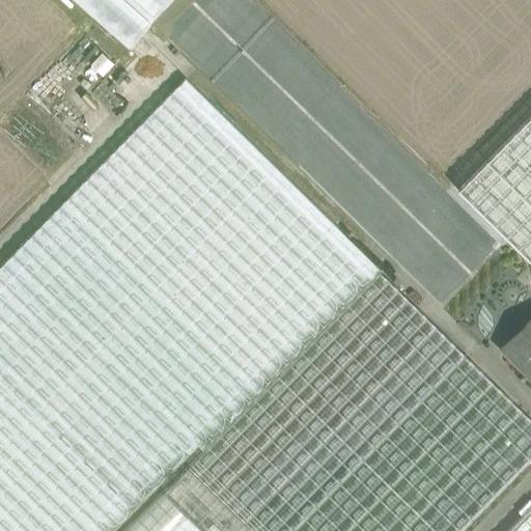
[(169,0),(74,0),(128,48),(169,0)]
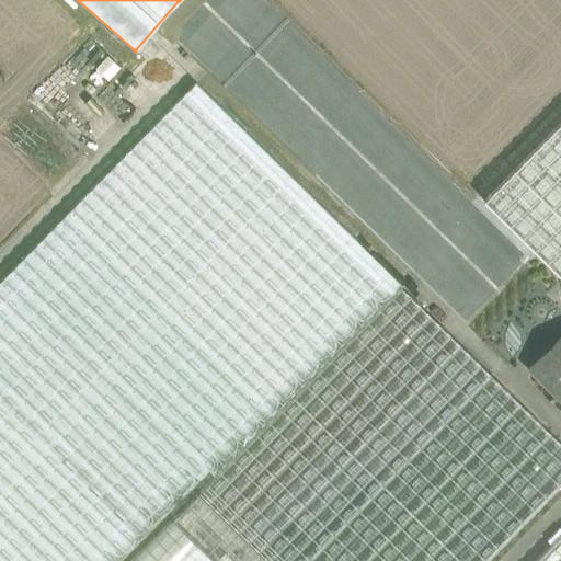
[(195,82),(0,281),(0,560),(118,560),(208,470),(215,476),(400,287),(401,285),(195,82)]
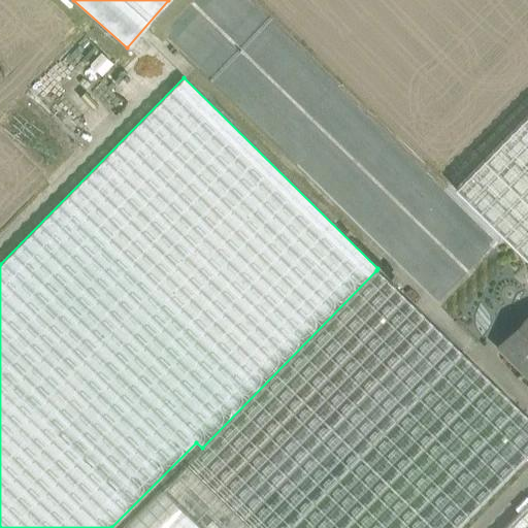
[(202,448),(186,464),(251,527),(289,527),(462,352),(376,270),(202,448)]
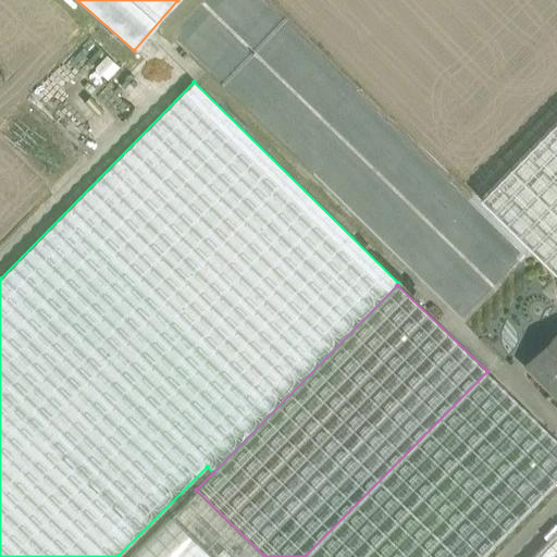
[(556,333),(525,366),(548,388),(556,380),(556,333)]
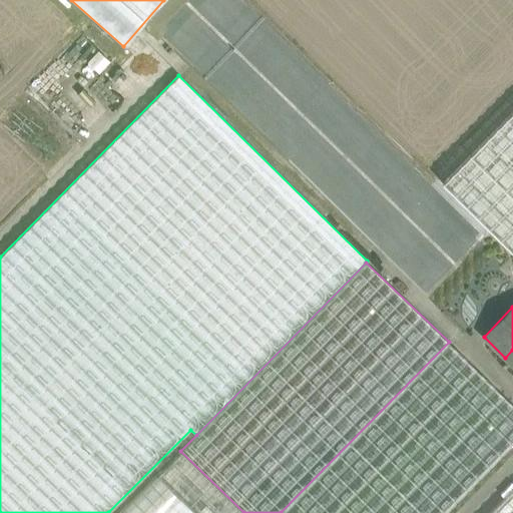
[(512,404),(449,342),(281,512),(441,512),(512,439),(512,404)]
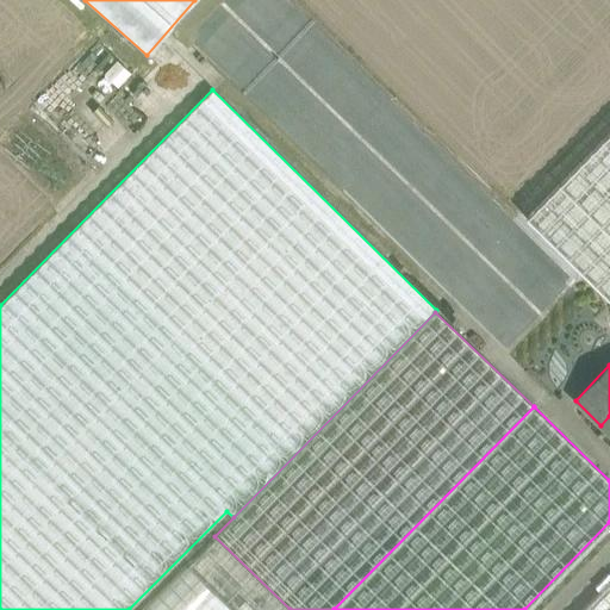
[(290,609),(215,536),(187,566),(232,609),(290,609)]
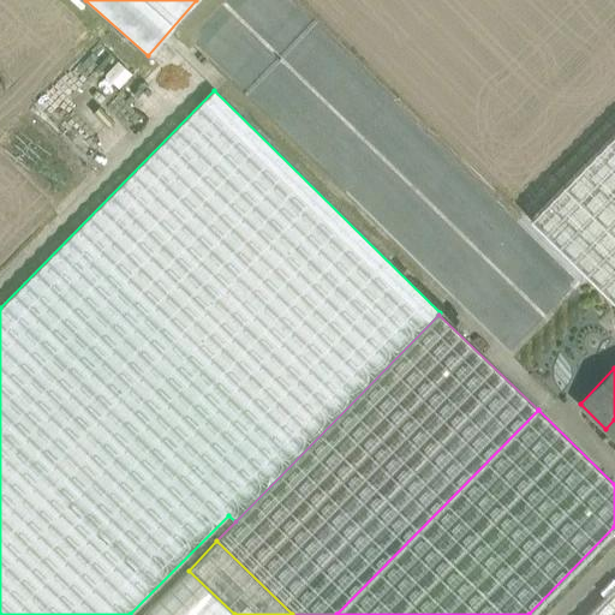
[(234,614),(189,571),(143,614),(234,614)]
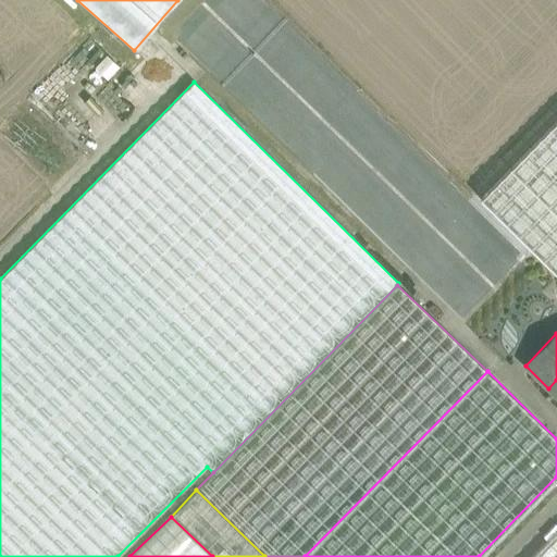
[(556,556),(556,532),(532,556),(556,556)]
